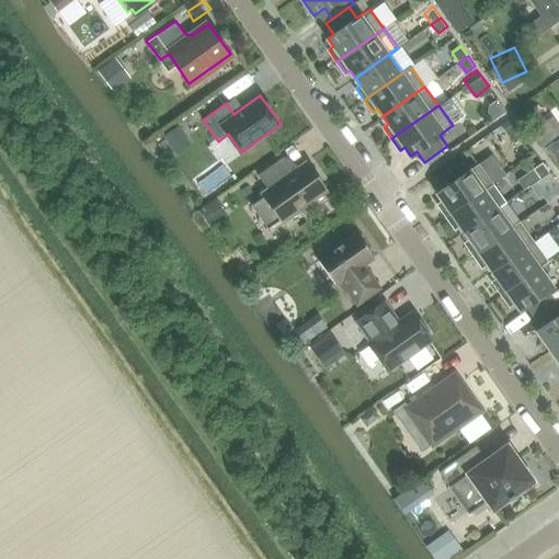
[(160,123),(168,147),(187,140),(180,117),(160,123)]
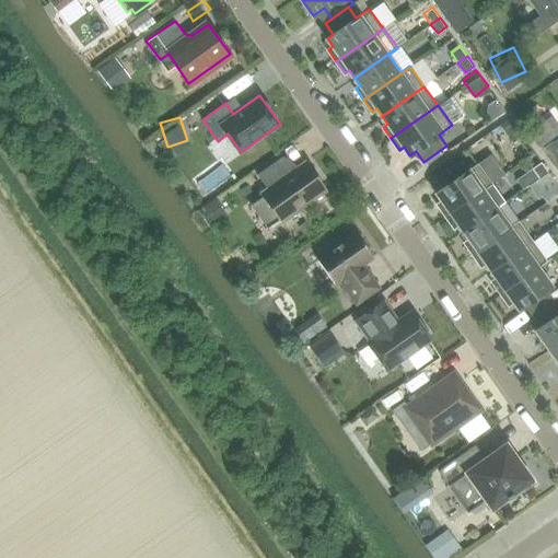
[(262,192),(282,221),(326,190),(305,161),(293,170),(283,155),(258,174),(268,187),(262,192)]
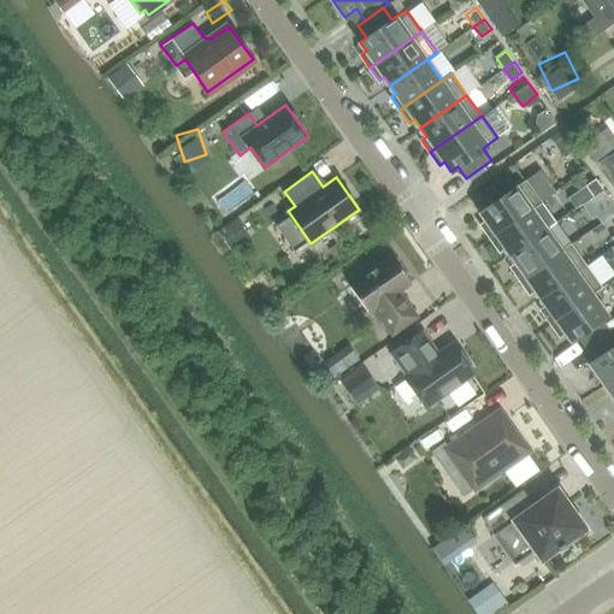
[(490,237),(542,201),(526,179),(512,189),(502,177),(478,195),(486,207),(479,212),(486,220),(482,224),(490,237)]
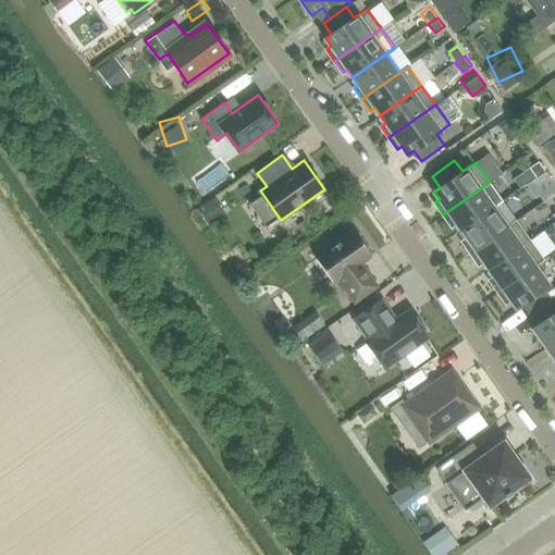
[(538,177),(546,171),(539,160),(530,167),(538,177)]
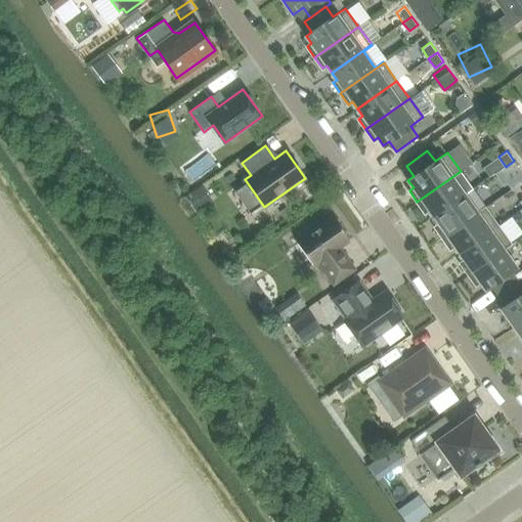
[(177,170),(189,185),(208,171),(196,156),(177,170)]
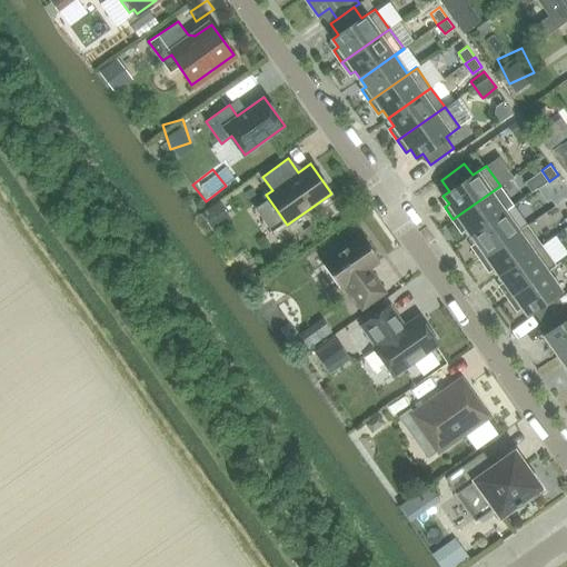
[(558,175),(549,181),(556,190),(565,183),(558,175)]
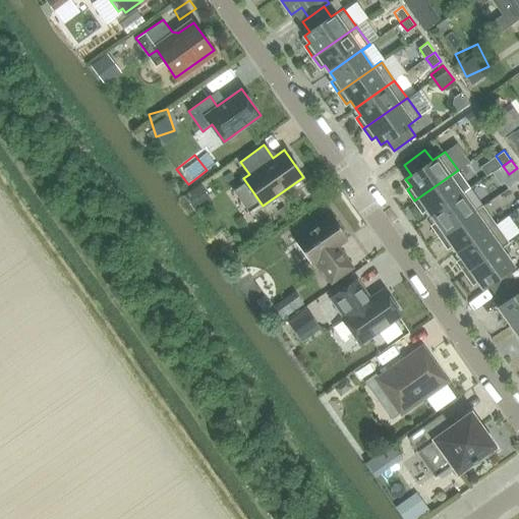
[(458,170),(414,200),(422,211),(426,209),(431,216),(471,188),(458,170)]
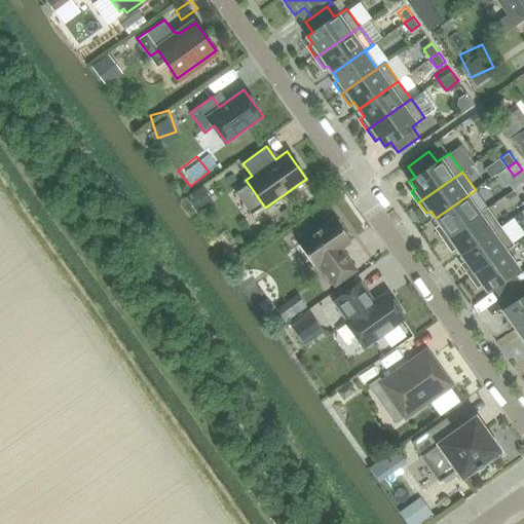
[(476,190),(436,218),(440,225),(437,227),(444,238),(488,208),(476,190)]
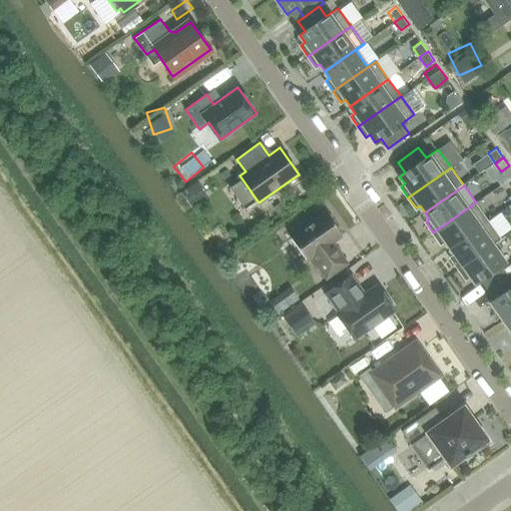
[(450,247),(489,220),(476,202),(433,232),(441,243),(445,240),(450,247)]
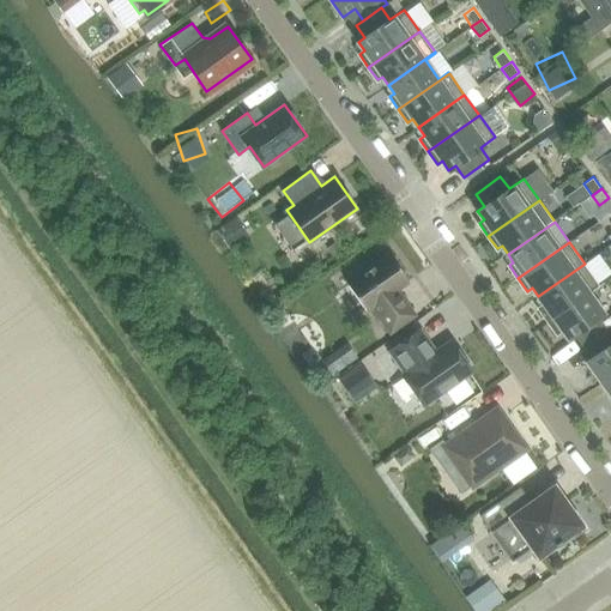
[(368,310),(373,307),(391,332),(416,314),(398,289),(409,280),(389,254),(348,283),(368,310)]
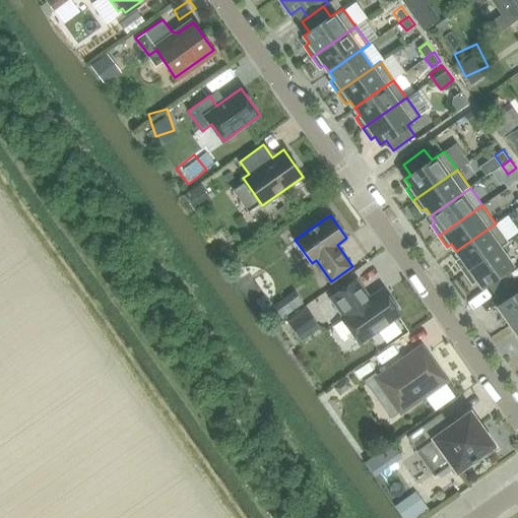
[(464,271),(508,242),(496,223),(456,251),(461,258),(457,261),(464,271)]
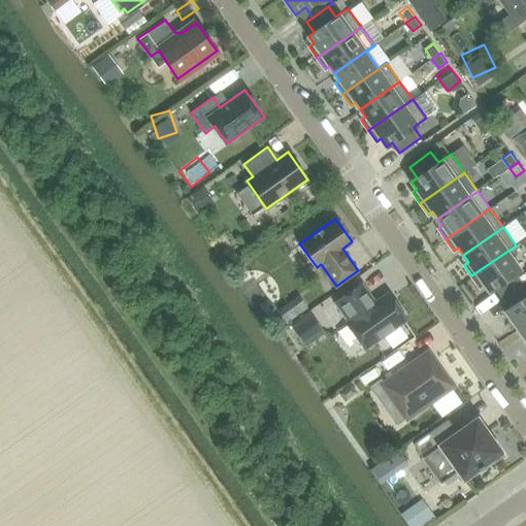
[(507,294),(524,283),(517,272),(521,270),(507,252),(516,245),(471,275),(480,287),(484,284),(489,292),(495,288),(502,298),(507,294)]
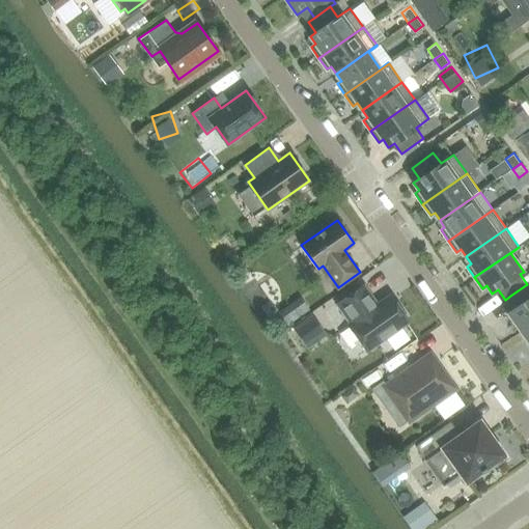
[(521,332),(528,327),(528,283),(527,284),(510,296),(518,306),(507,313),(521,332)]
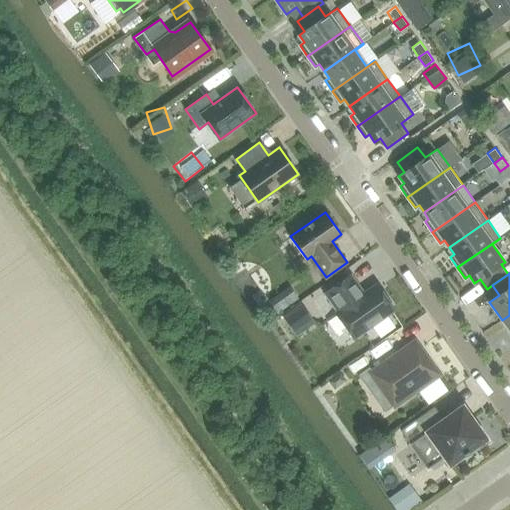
[(353,337),(394,308),(377,284),(364,294),(350,274),(325,292),(339,311),(336,313),(353,337)]
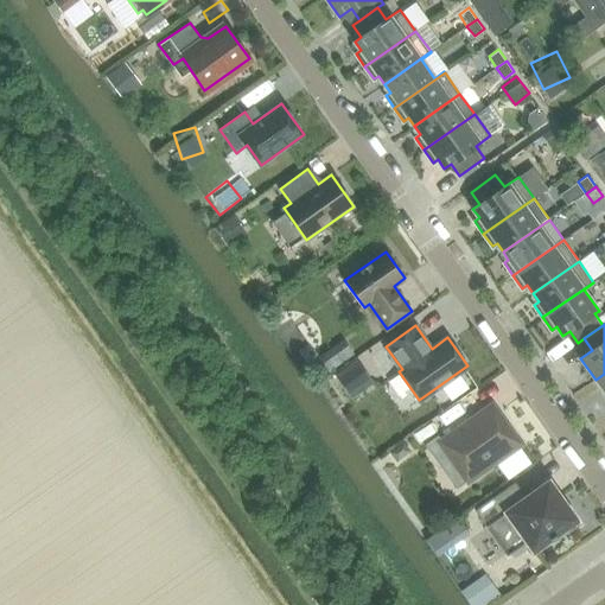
[(447,396),(466,382),(459,373),(439,387),(447,396)]
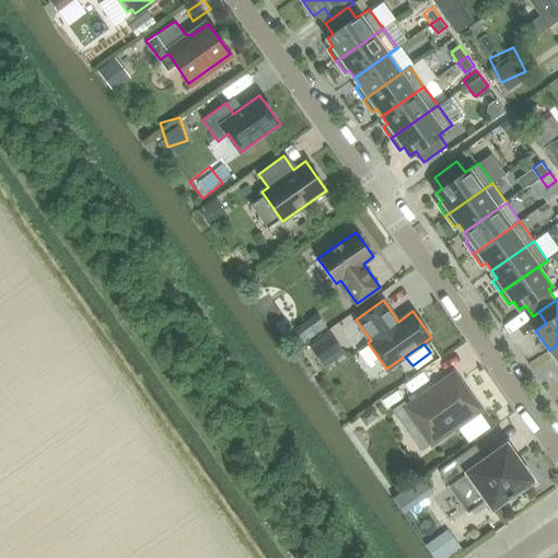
[(408,406),(405,400),(392,409),(409,433),(419,426),(432,443),(481,408),(466,387),(465,388),(454,374),(408,406)]
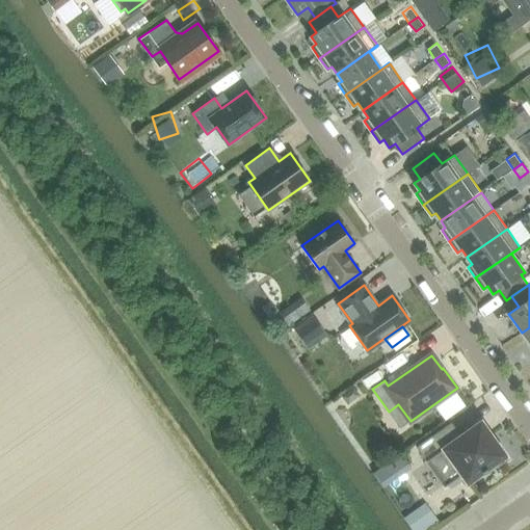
[(460,435),(451,422),(418,446),(445,486),(462,474),(468,482),(482,472),(483,474),(488,470),(486,469),(492,465),(494,468),(506,459),(504,456),(505,455),(481,422),(460,435)]
